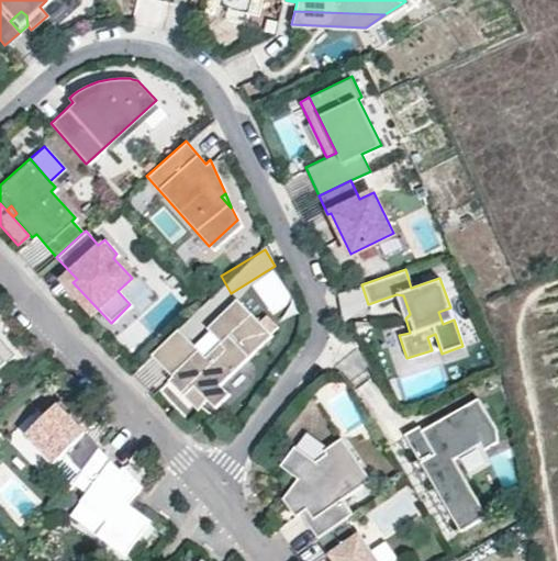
[(410,314),(403,295),(397,294),(405,318),(410,314)]
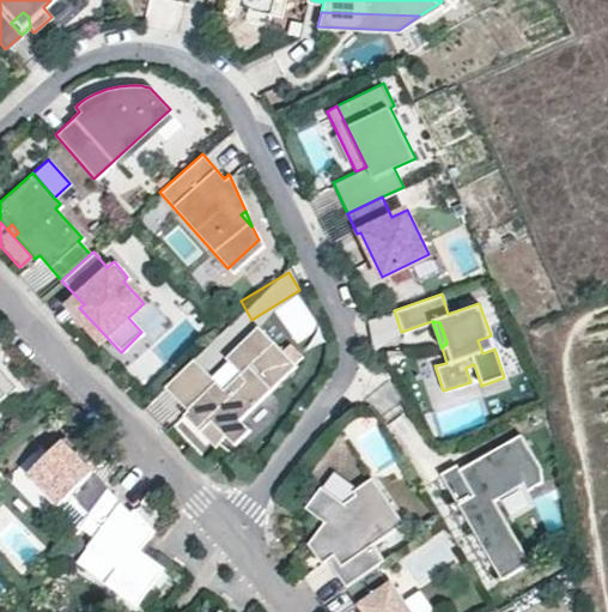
[(237,417),(292,363),(255,325),(222,357),(237,373),(220,388),(192,358),(166,382),(180,395),(176,400),(186,408),(181,413),(198,430),(208,419),(222,434),(231,443),(247,428),(237,417)]
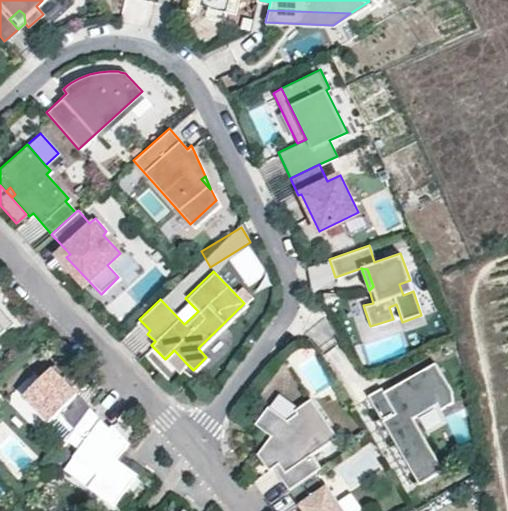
[(413,291),(410,280),(399,284),(403,295),(413,291)]
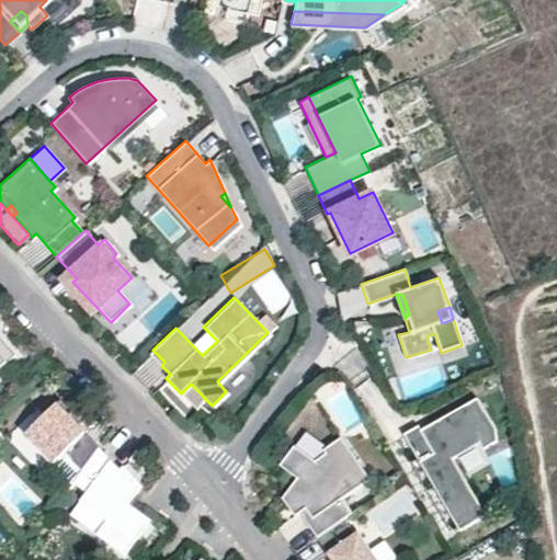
[(0,364),(13,353),(0,338),(0,364)]
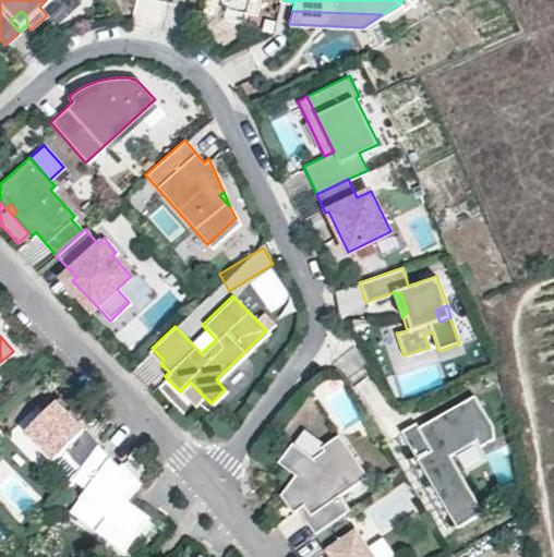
[(164,360),(152,348),(148,352),(160,364),(164,360)]
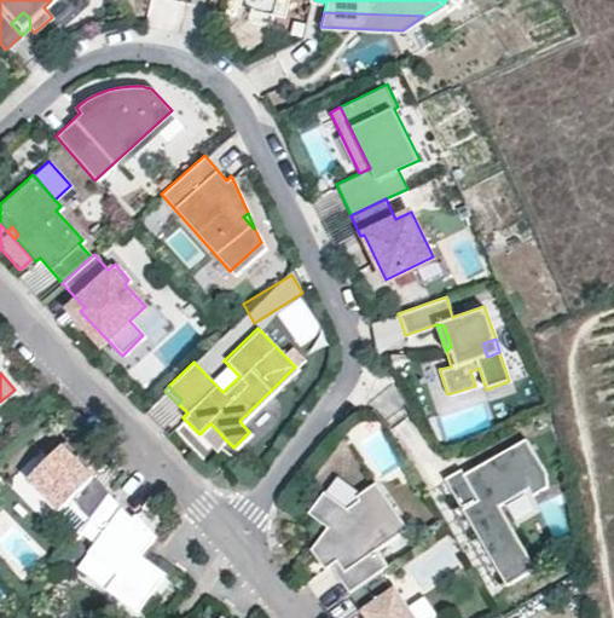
[(215,450),(224,438),(210,423),(200,434),(215,450)]
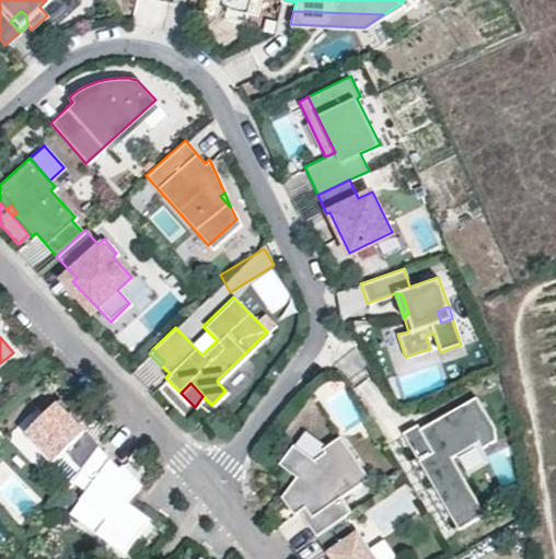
[(490,424),(471,395),(427,422),(430,429),(420,434),(414,423),(400,433),(459,528),(484,512),(449,456),(475,440),(478,445),(491,437),(490,424)]
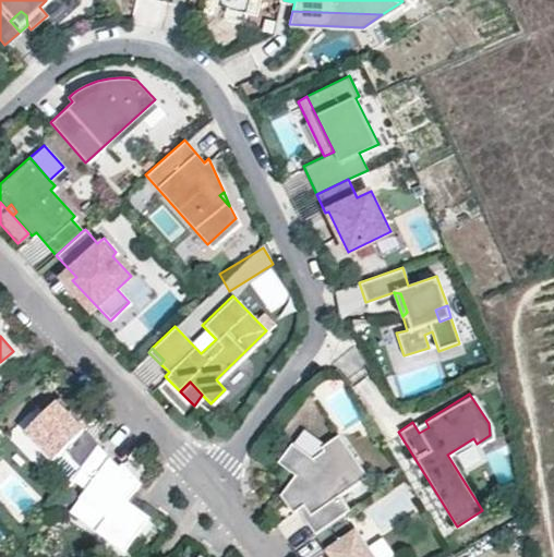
[(98,443),(76,422),(81,418),(59,395),(24,428),(52,458),(62,448),(80,467),(97,444),(98,443)]
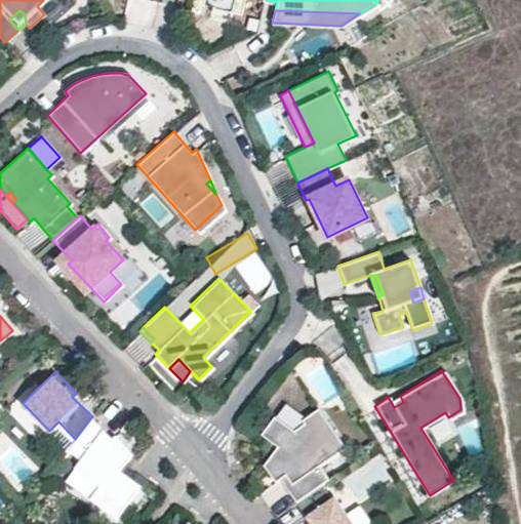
[(394,407),(403,402),(400,396),(391,401),(394,407)]
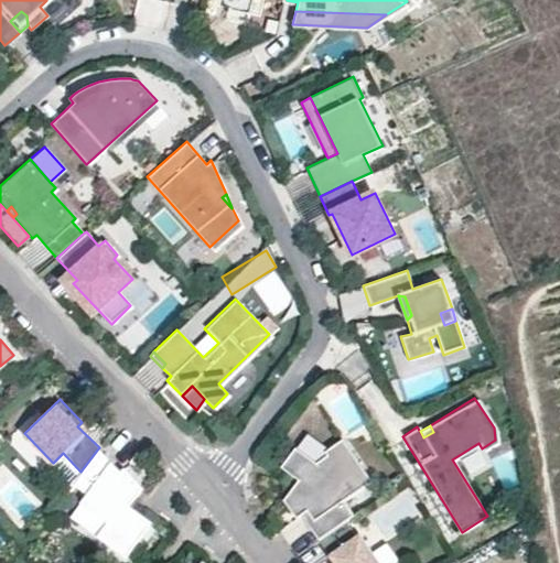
[(342,499),(370,480),(341,439),(323,451),(325,454),(314,463),(302,453),(288,473),(297,479),(282,499),(294,517),(300,515),(305,510),(312,519),(307,523),(318,539),(345,520),(352,515),(342,499)]
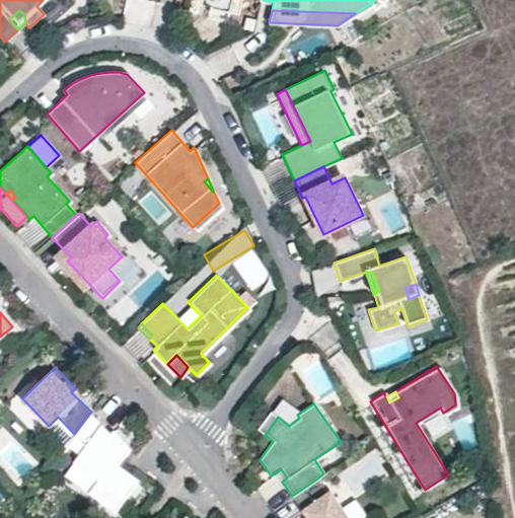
[(265,435),(278,417),(271,411),(258,429),(265,435)]
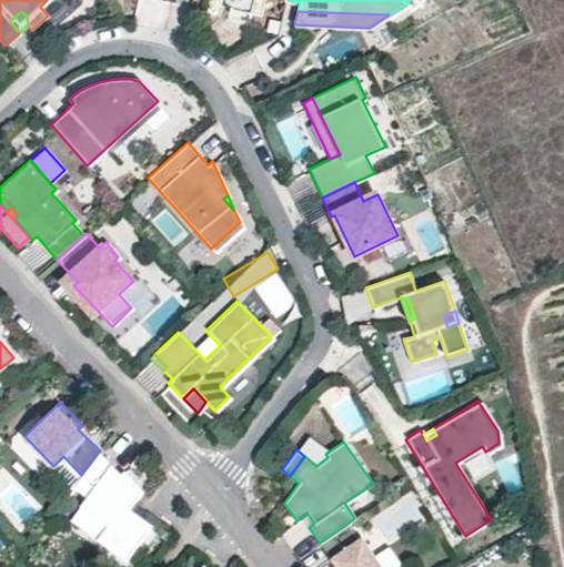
[(141,490),(122,472),(120,474),(118,472),(116,474),(108,468),(111,465),(99,452),(81,475),(72,488),(86,497),(79,506),(106,526),(96,540),(124,562),(150,526),(128,508),(141,490)]
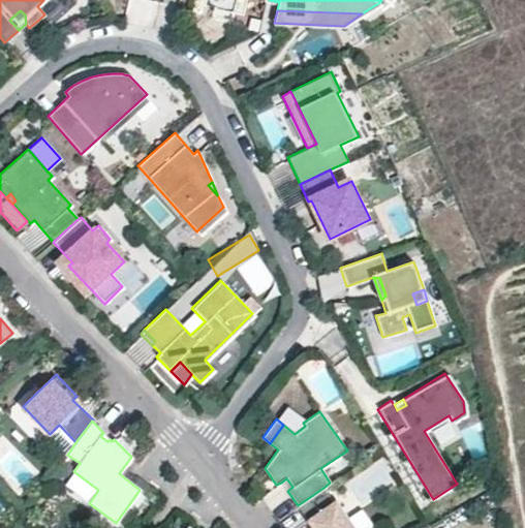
[(110,439),(103,433),(100,436),(107,441),(110,439)]
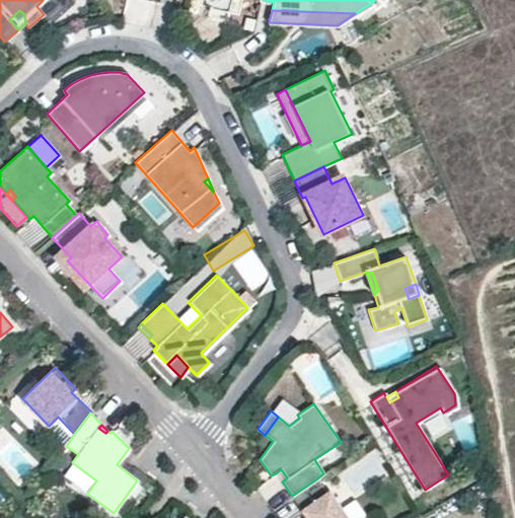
[(287,477),(281,469),(276,473),(282,482),(287,477)]
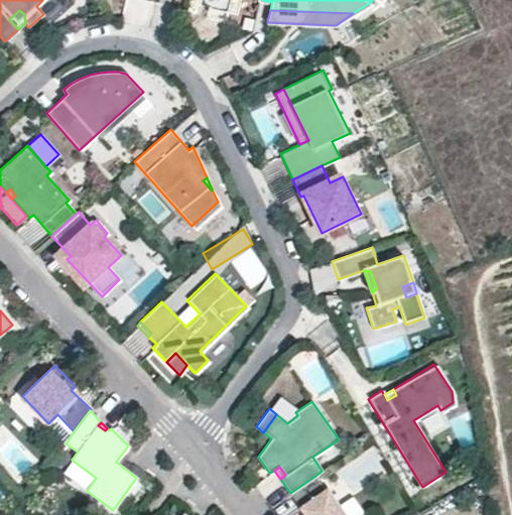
[(347,514),(328,488),(326,490),(315,476),(290,493),(305,514),(347,514)]
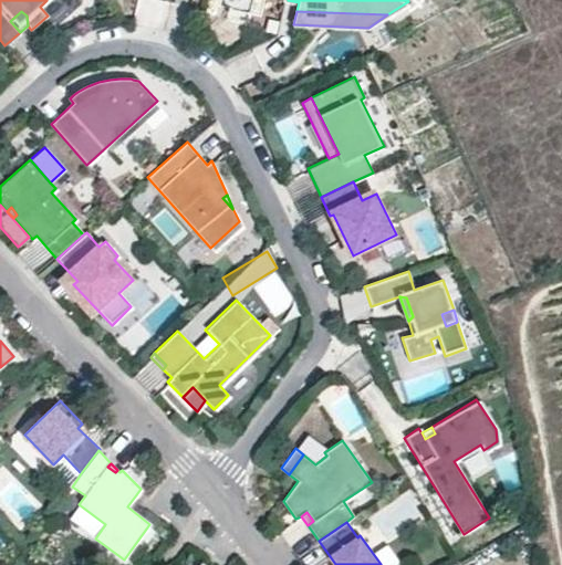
[(298,557),(304,564),(323,564),(329,560),(314,543),(298,557)]
